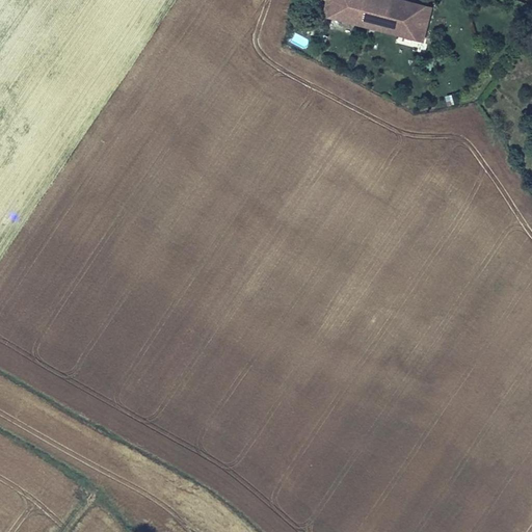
[(326,0),(323,15),(329,17),(328,19),(426,44),(435,7),(404,0),(326,0)]
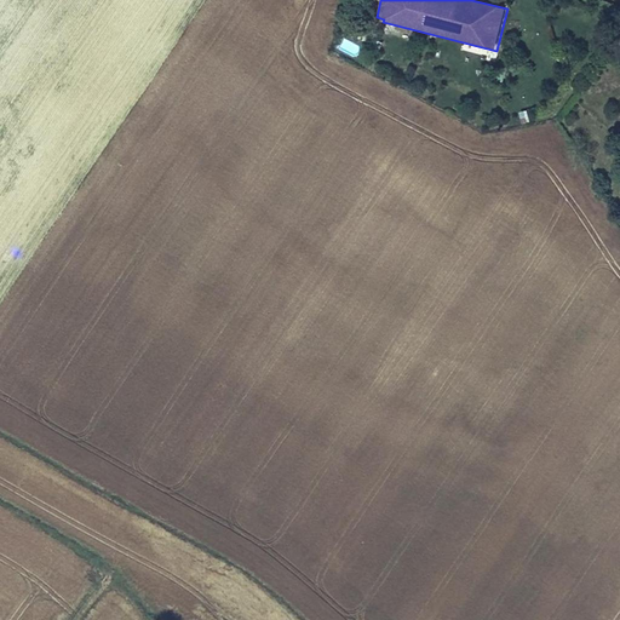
[(563,49),(558,56),(567,62),(570,55),(563,49)]
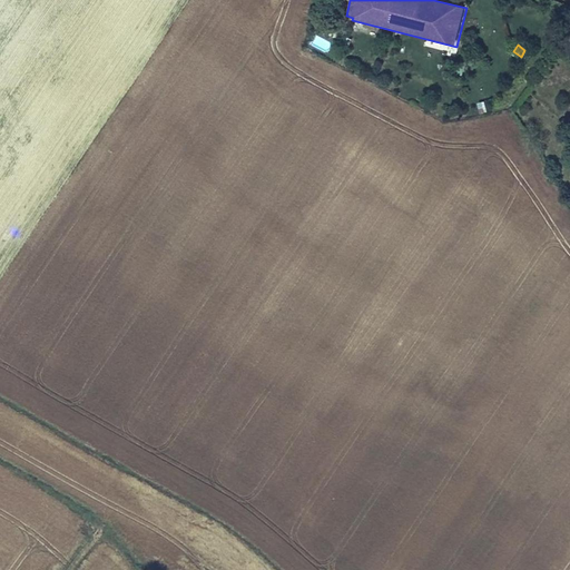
[(414,71),(410,79),(436,95),(440,88),(414,71)]
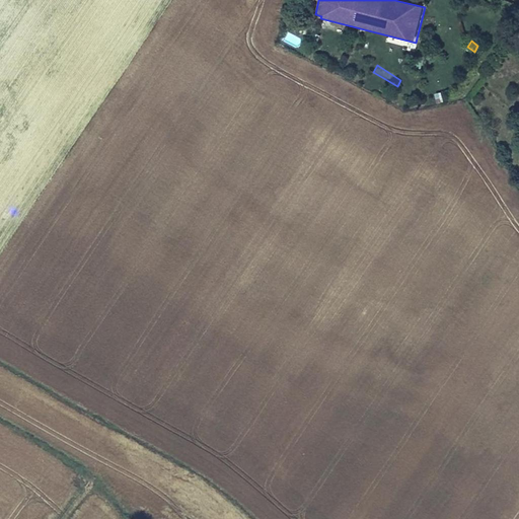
[(436,102),(443,101),(441,91),(434,92),(436,102)]
